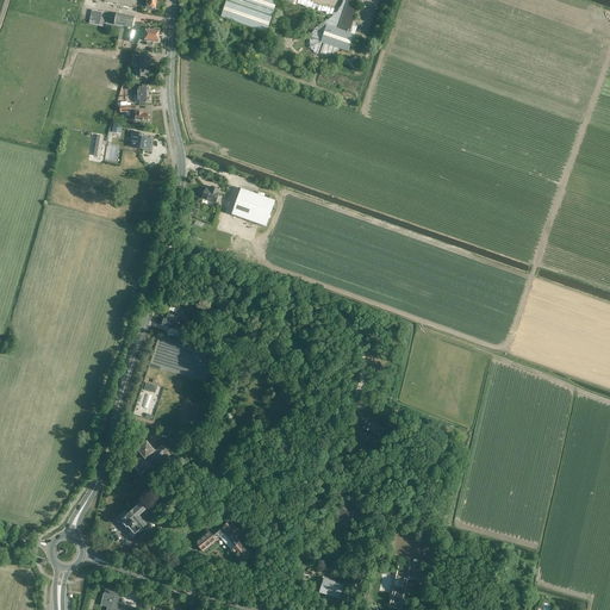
[(144,10),(155,11),(155,0),(147,0),(147,7),(145,6),(144,10)]
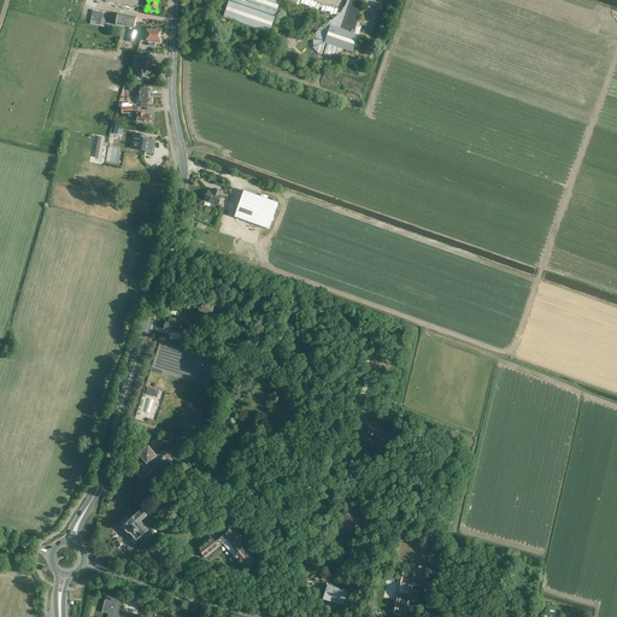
[(295,0),(347,0),(346,4),(344,9),(341,11),(340,12),(339,15),(336,17),(333,18),(331,21),(323,24),(321,27),(319,28),(317,30),(316,31),(315,34),(315,35),(313,36),(313,39),(312,41),(312,45),(312,46),(313,47),(313,50),(316,52),(317,53),(318,54),(321,54),(324,56),(325,57),(328,57),(331,57),(333,57),(335,56),(336,56),(339,54),(341,51),(342,50),(352,52),(358,35),(353,33),(364,0),(229,0),(223,18),(251,27),(269,34),(280,0),(283,0),(294,4),(295,0)]
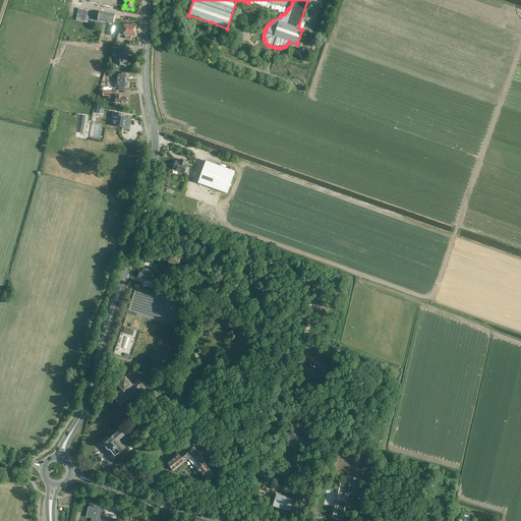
[(98,21),(113,24),(115,14),(100,12),(89,10),(78,8),(75,20),(89,22),(90,14),(99,15),(98,21)]
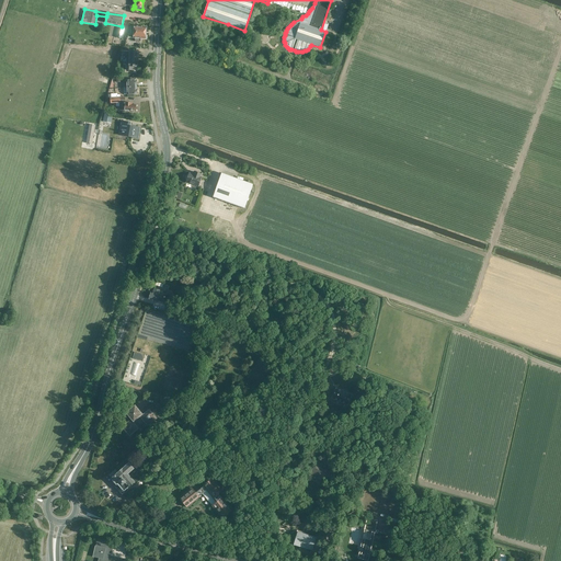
[(118,27),(116,37),(123,39),(126,29),(118,27)]
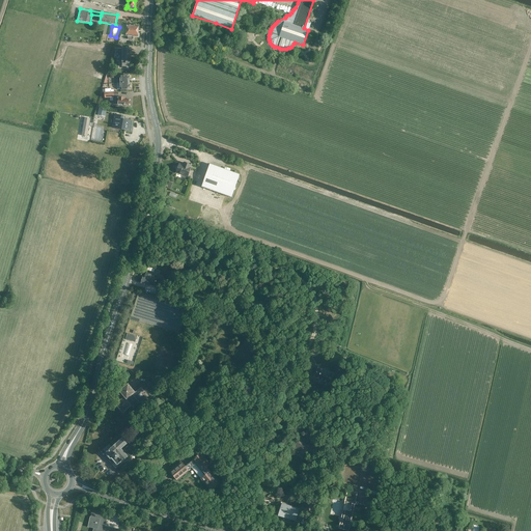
[(130,63),(131,50),(115,49),(115,55),(122,55),(122,62),(119,62),(119,66),(124,66),(124,63),(130,63)]
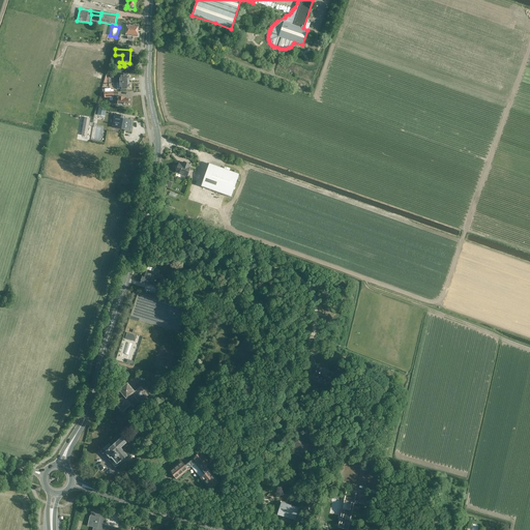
[(97,115),(105,117),(107,109),(98,108),(97,115)]
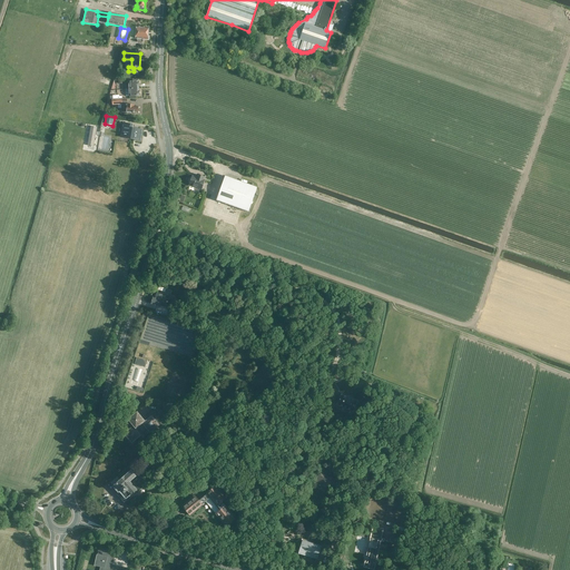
[(134,138),(141,139),(143,130),(138,129),(138,127),(133,126),(134,125),(123,123),(121,130),(125,131),(124,135),(134,137),(134,138)]
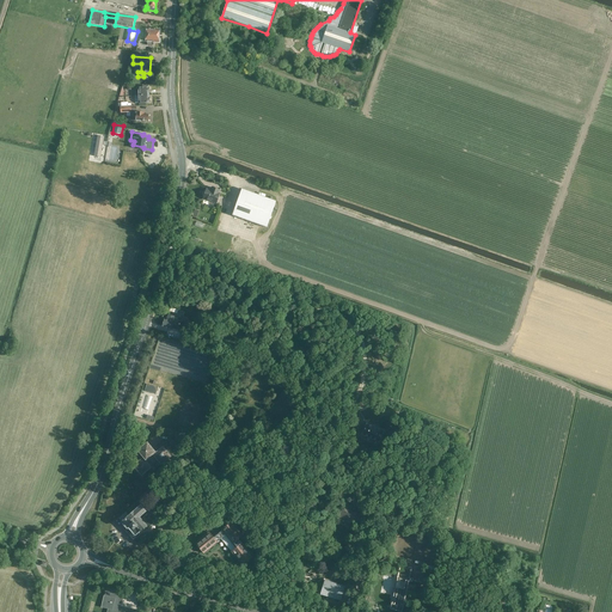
[(102,145),(103,141),(104,136),(98,135),(95,157),(101,158),(101,153),(102,147),(103,145),(102,145)]
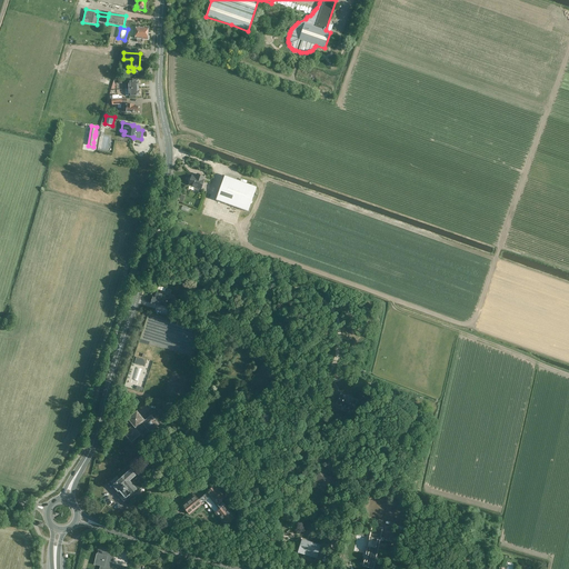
[(189,181),(189,182),(188,185),(201,190),(203,182),(202,182),(205,177),(198,175),(197,178),(192,177),(191,178),(190,178),(189,179),(189,180),(189,181)]
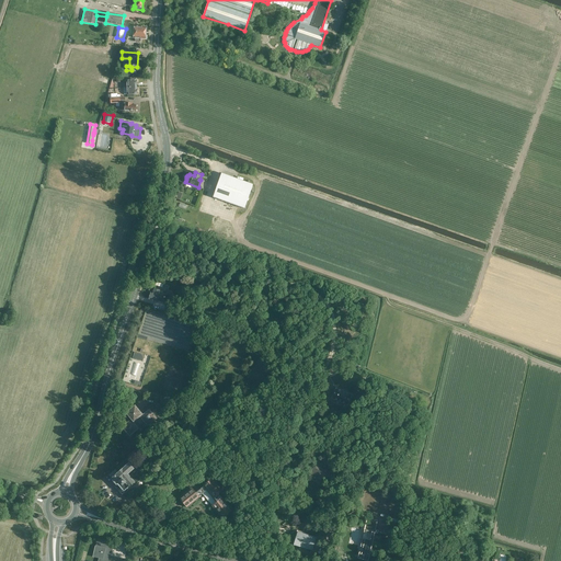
[(213,197),(244,208),(253,184),(221,173),(213,197)]
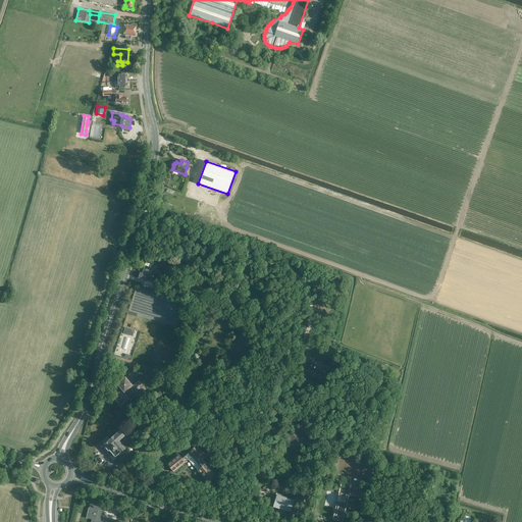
[(154,273),(152,273),(152,271),(144,268),(142,273),(141,273),(140,277),(140,278),(152,281),(157,283),(159,275),(158,275),(159,272),(155,271),(154,273)]
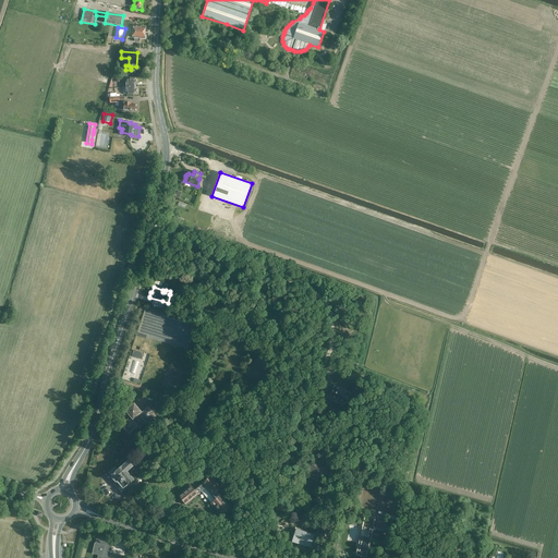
[(134,349),(132,355),(142,359),(144,352),(134,349)]
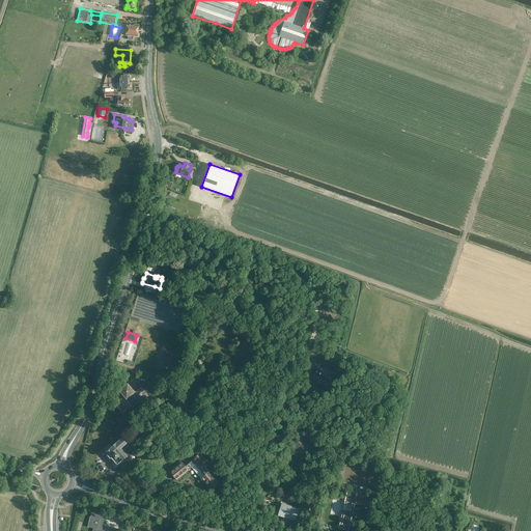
[(337,376),(323,370),(319,380),(333,385),(337,376)]
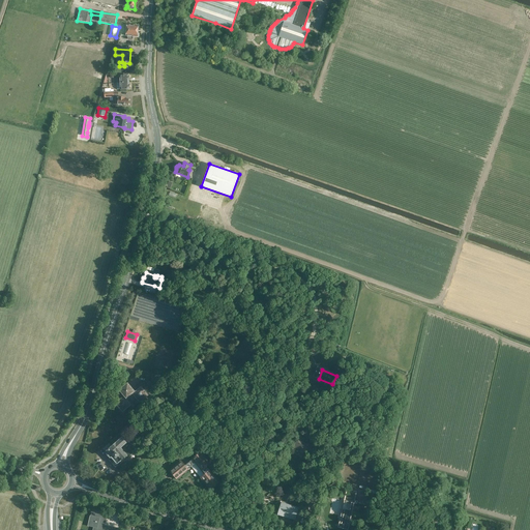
[(123,396),(115,404),(122,412),(131,405),(130,404),(136,399),(140,403),(148,395),(141,386),(135,391),(127,383),(119,390),(123,396)]
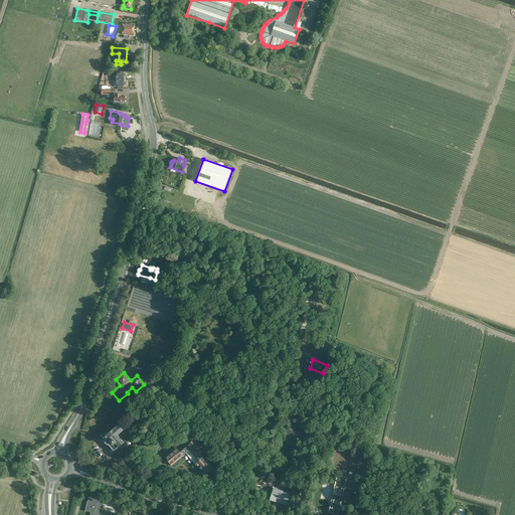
[(109,435),(106,432),(101,437),(104,440),(103,440),(104,441),(103,442),(103,443),(104,443),(104,444),(105,444),(106,444),(107,444),(114,451),(118,447),(119,448),(124,444),(125,445),(130,440),(119,425),(109,435)]
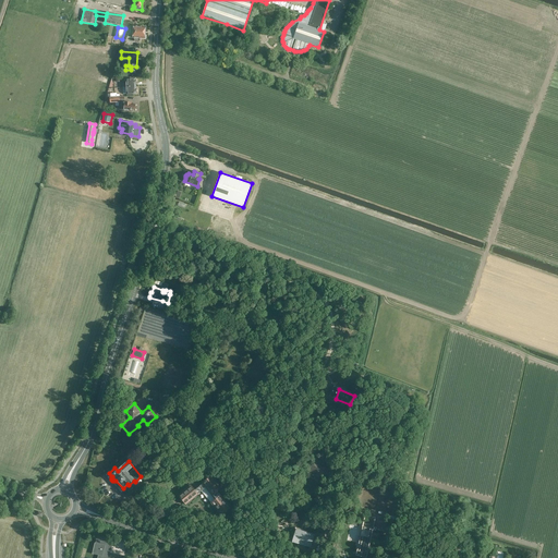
[(326,469),(324,466),(324,468),(314,462),(307,471),(318,478),(322,474),(325,476),(328,471),(330,472),(332,466),(330,465),(331,464),(329,463),(326,469)]
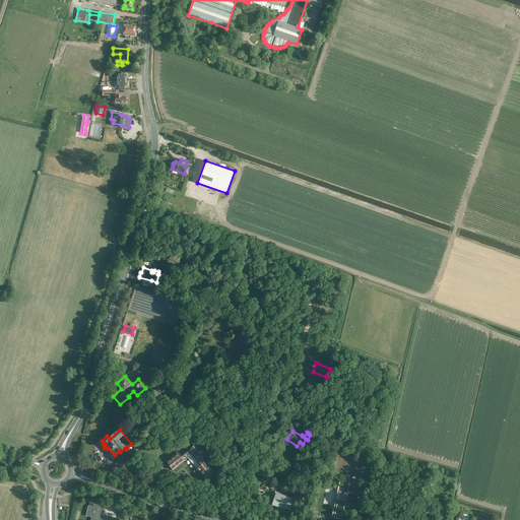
[(197,469),(206,480),(215,473),(205,461),(205,462),(202,458),(207,455),(197,443),(188,450),(189,451),(182,457),(178,452),(166,461),(174,470),(185,461),(185,460),(188,458),(197,468),(197,469)]
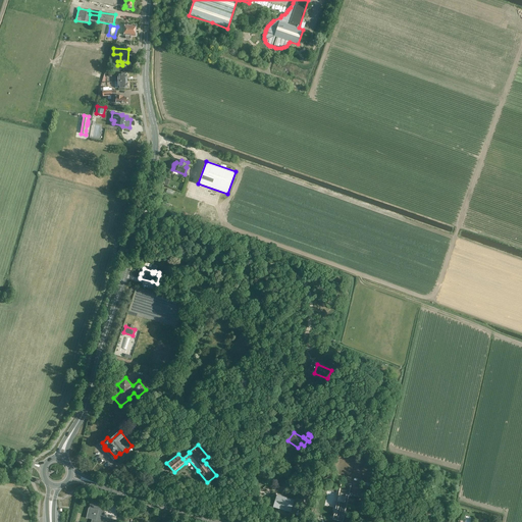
[(340,493),(333,519),(342,521),(348,496),(352,497),(352,493),(349,492),(350,484),(342,482),(340,493)]
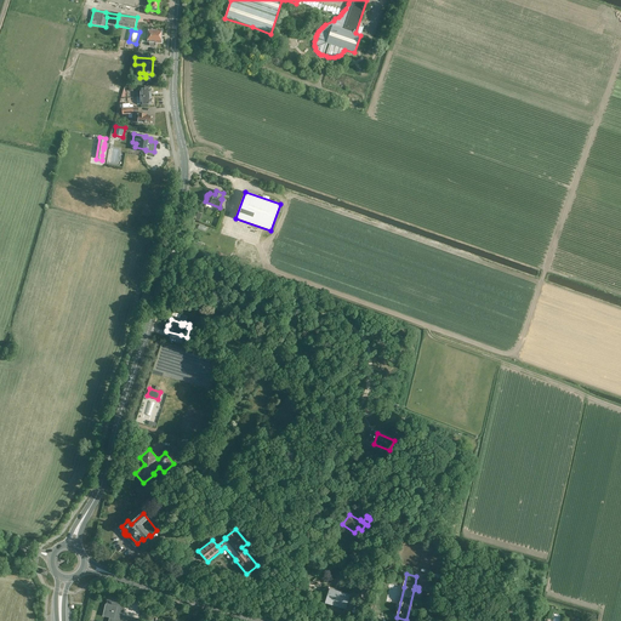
[(341,600),(342,594),(330,591),(326,603),(345,608),(347,602),(341,600)]
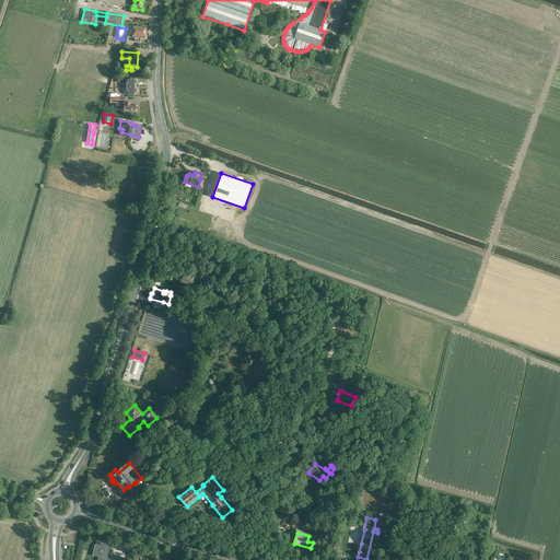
[(98,557),(97,559),(120,559),(121,557),(111,555),(113,546),(96,541),(95,545),(93,556),(98,557)]
